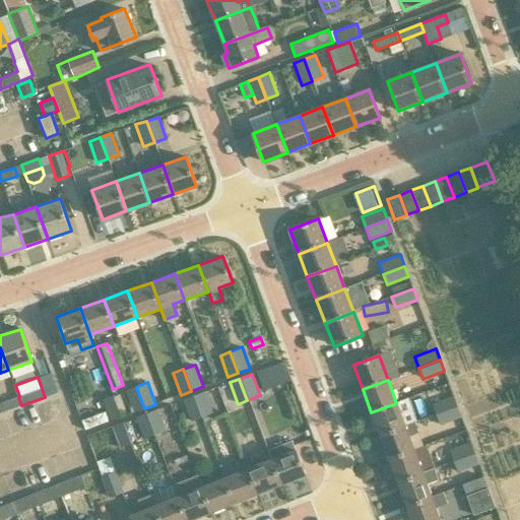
[(134,412),(144,408),(136,387),(126,391),(134,412)]
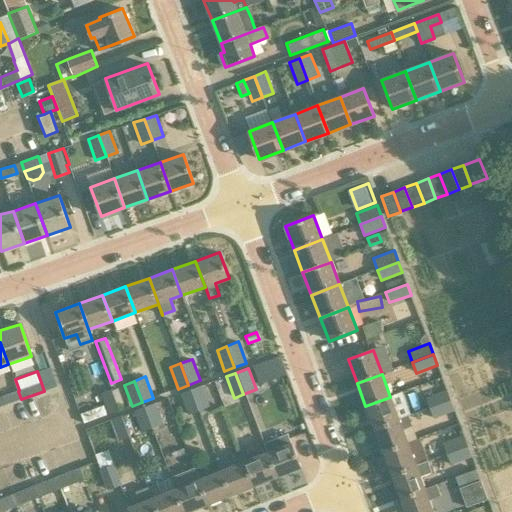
[(202,385),(188,391),(197,412),(209,406),(202,385)]
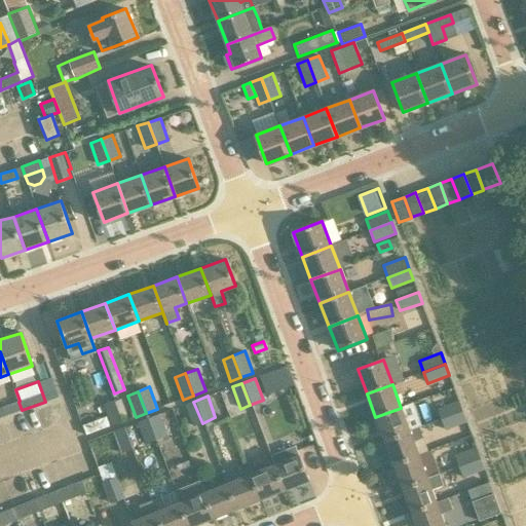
[(85,436),(123,421),(114,400),(103,404),(108,416),(106,417),(101,405),(79,412),(84,424),(82,425),(85,436)]
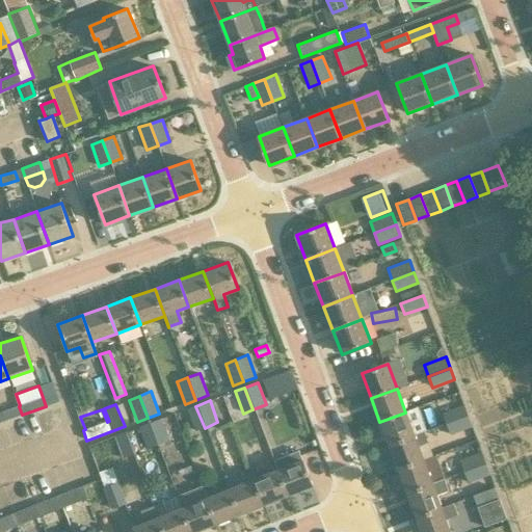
[(442,413),(446,425),(469,417),(463,404),(442,413)]
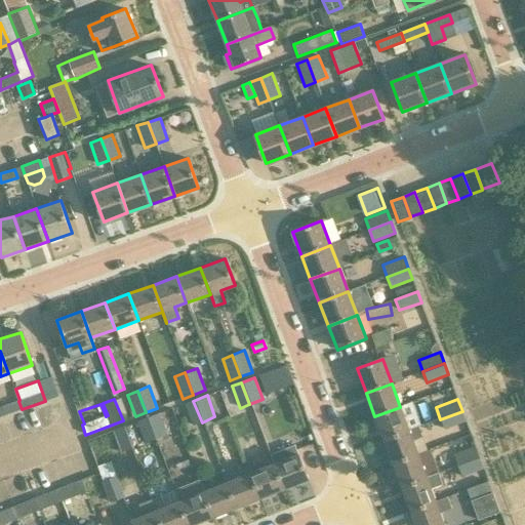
[(0,406),(0,416),(22,409),(18,401),(0,406)]
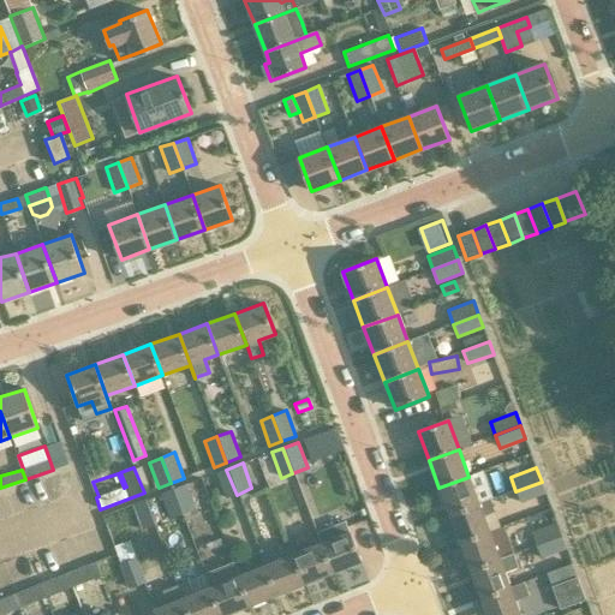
[(237,495),(226,470),(216,473),(226,499),(237,495)]
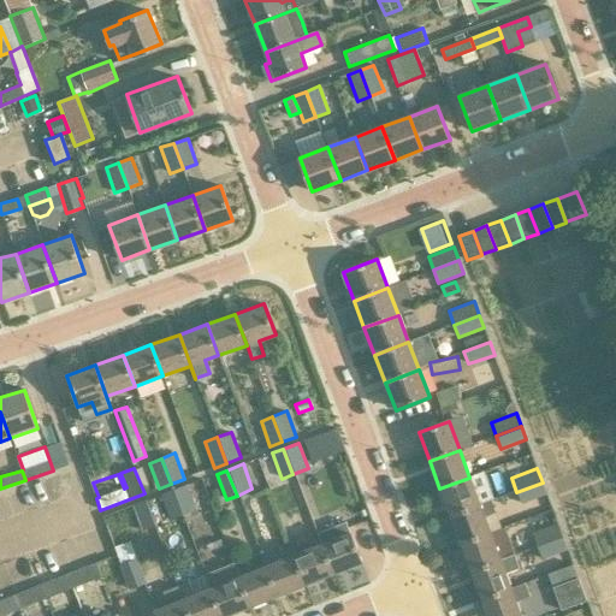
[(469,478),(439,489),(450,516),(480,505),(469,478)]
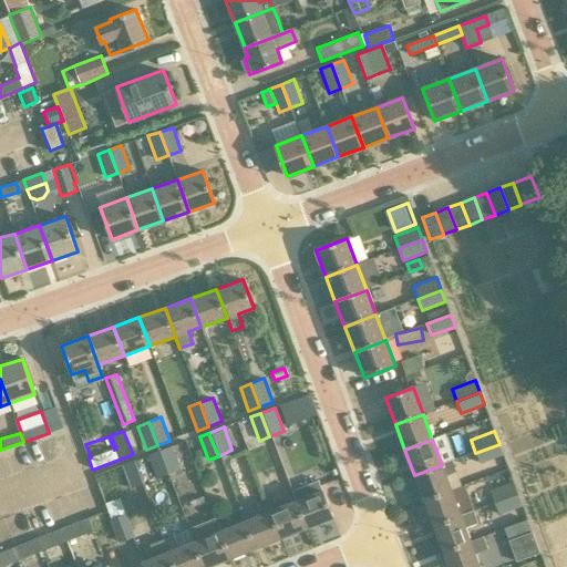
[(500,444),(475,453),(480,464),(504,455),(500,444)]
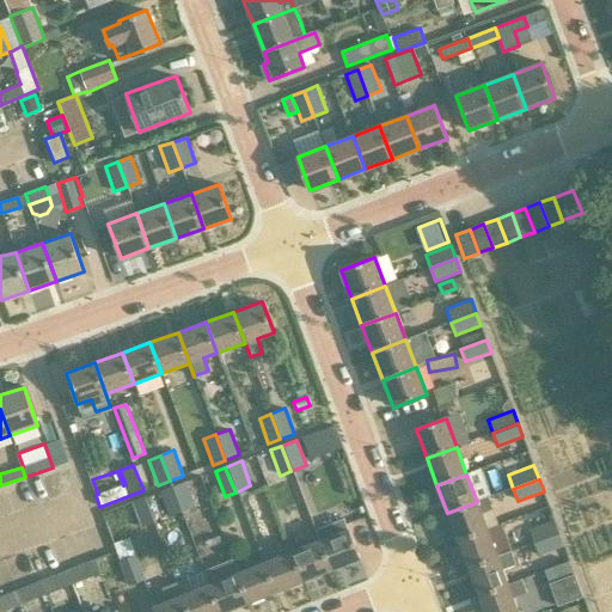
[(188,481),(170,488),(179,513),(197,506),(188,481)]
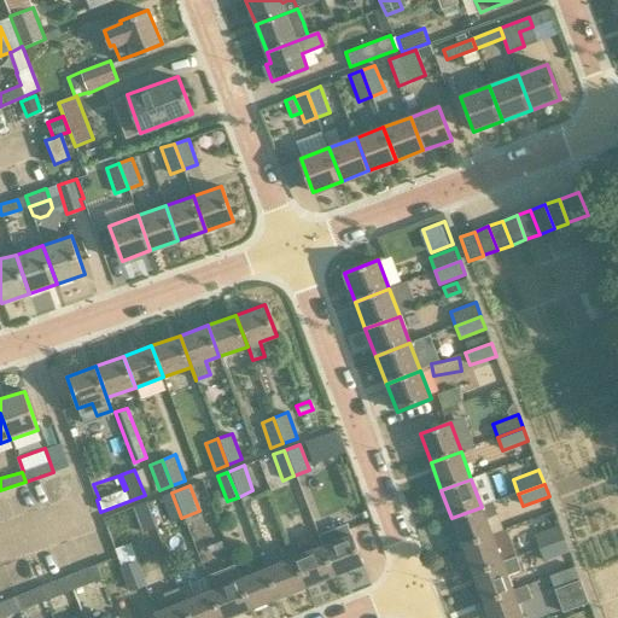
[(181,518),(172,493),(162,496),(170,522),(181,518)]
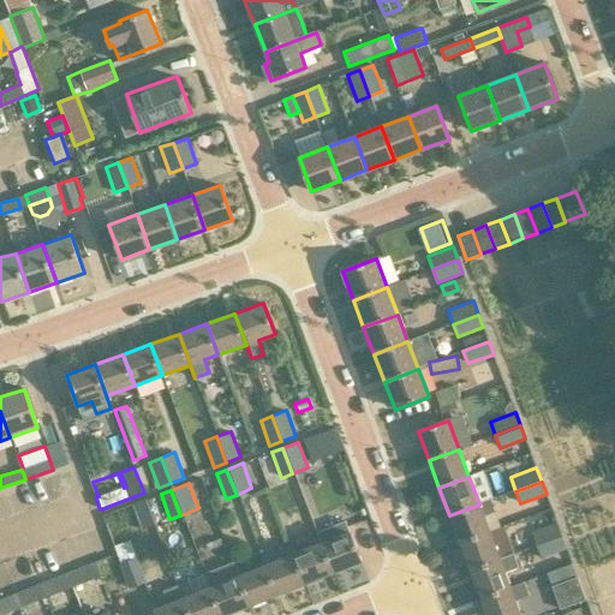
[(142,530),(156,525),(145,500),(133,505),(142,530)]
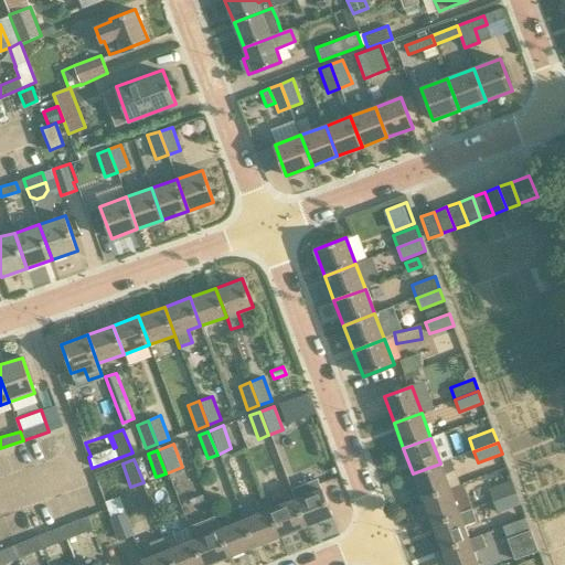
[(422,499),(450,489),(445,475),(455,470),(450,459),(440,464),(413,473),(422,499)]
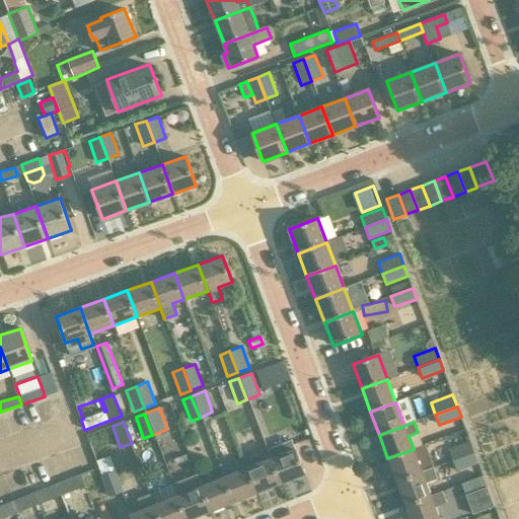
[(271,458),(281,484),(305,474),(291,439),(267,449),(271,458)]
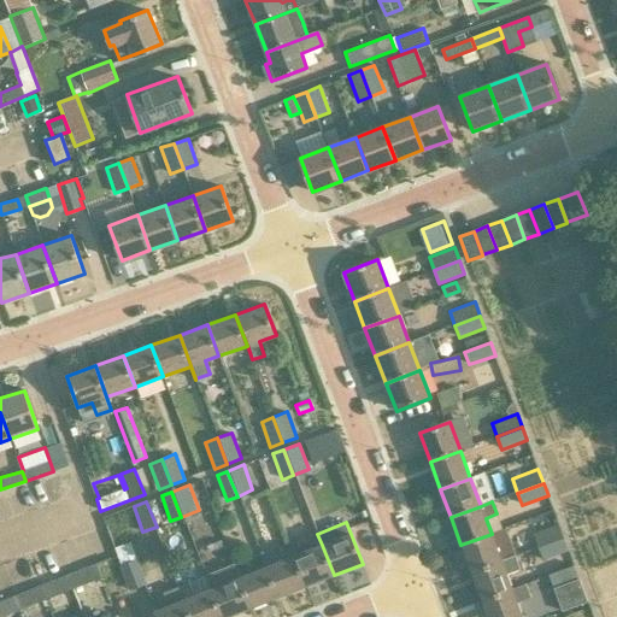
[(534,534),(539,548),(564,539),(559,524),(534,534)]
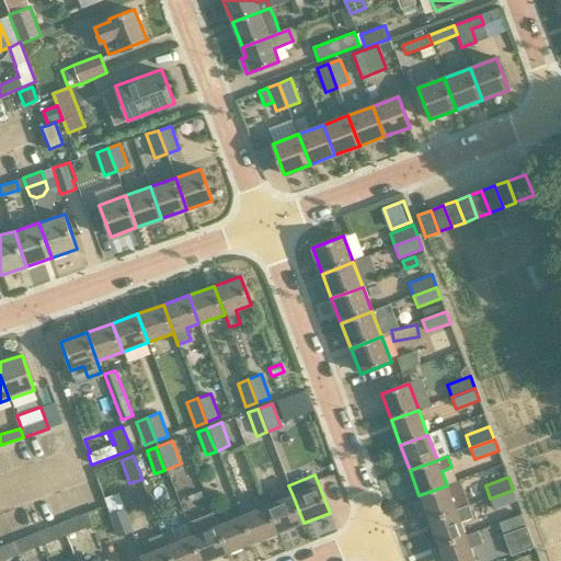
[(419,495),(428,522),(456,511),(468,506),(458,481),(447,485),(419,495)]
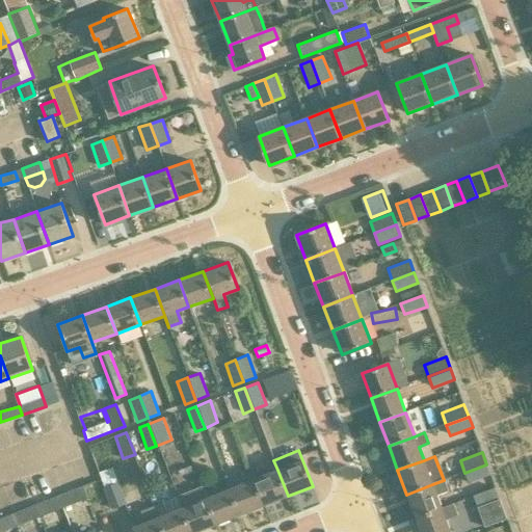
[(486,464),(464,473),(469,483),(490,475),(486,464)]
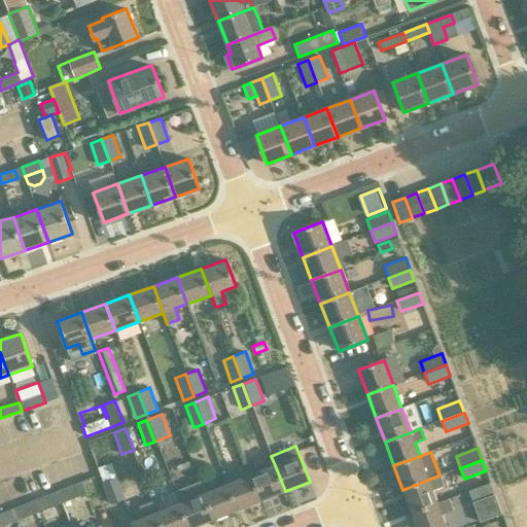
[(285,491),(275,465),(251,476),(261,501),(285,491)]
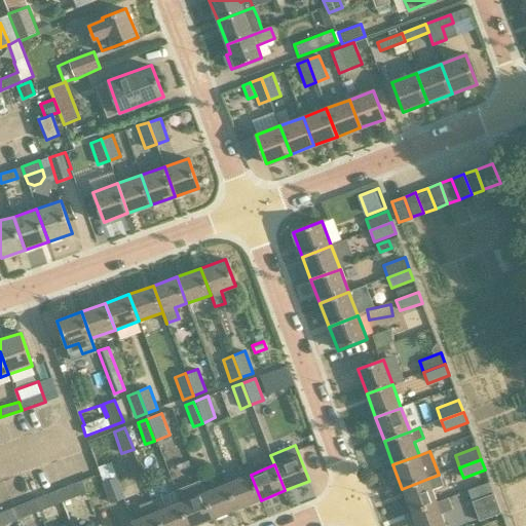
[(222,472),(227,484),(237,510),(261,500),(251,475),(238,480),(234,466),(222,472)]
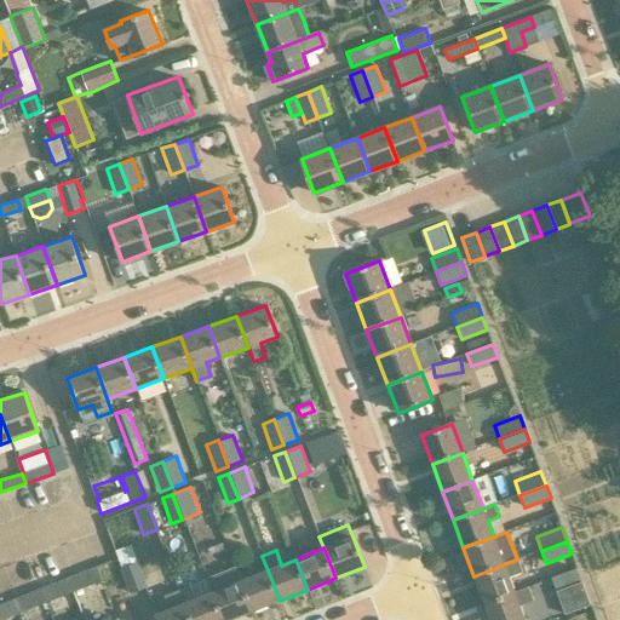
[(504,564),(474,577),(484,604),(515,592),(509,575),(521,570),(517,560),(504,564)]
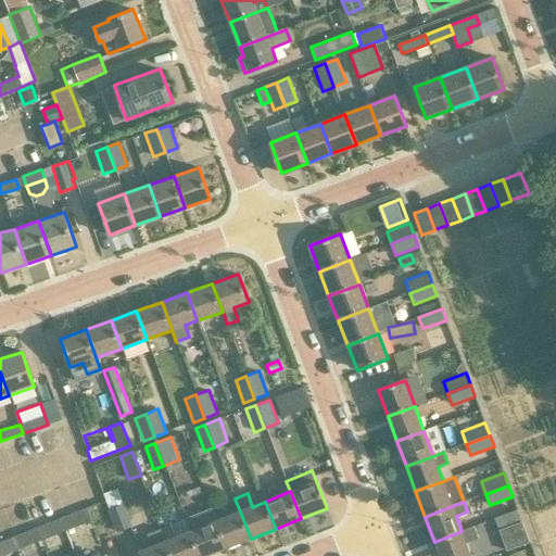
[(100,503),(61,518),(66,531),(73,548),(81,545),(78,536),(95,530),(96,531),(109,526),(100,503)]
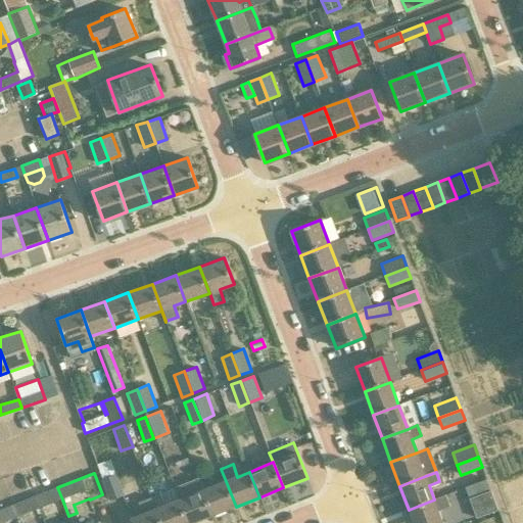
[(109,503),(111,502),(125,495),(116,474),(101,480),(109,503)]
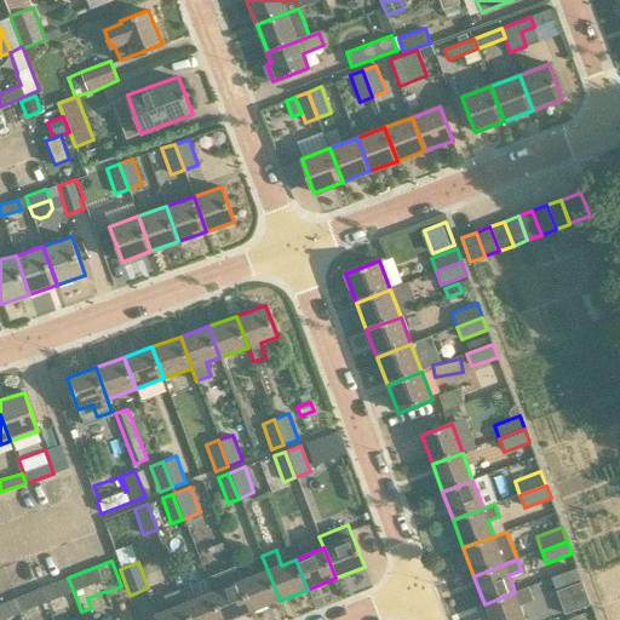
[(212,593),(223,619),(233,619),(252,613),(240,583),(234,567),(206,578),(212,593)]
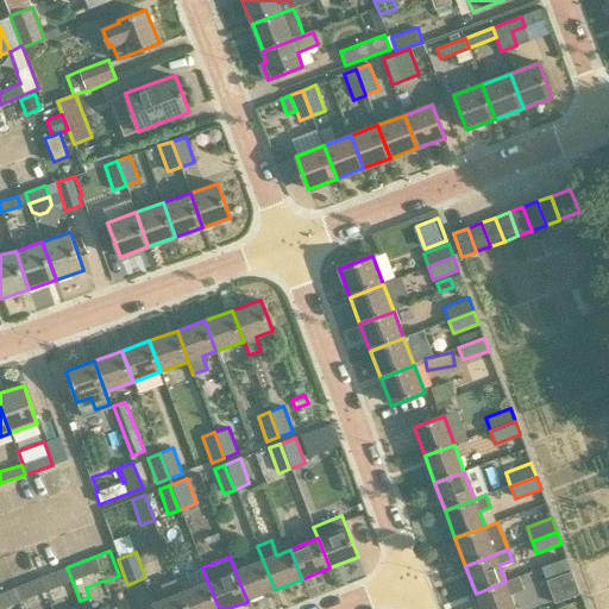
[(552,595),(554,603),(581,594),(577,585),(566,557),(541,567),(552,595)]
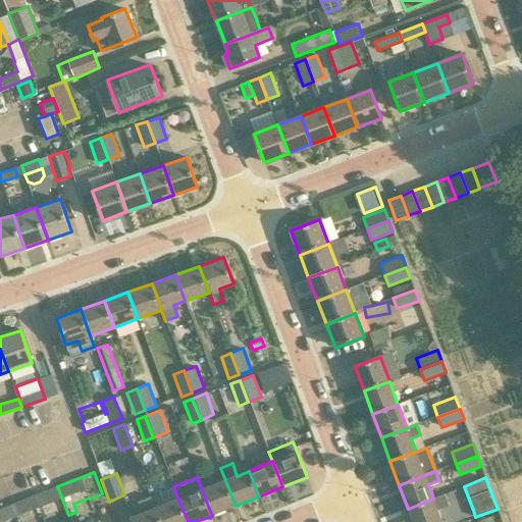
[(202,490),(212,516),(236,506),(225,480),(202,490)]
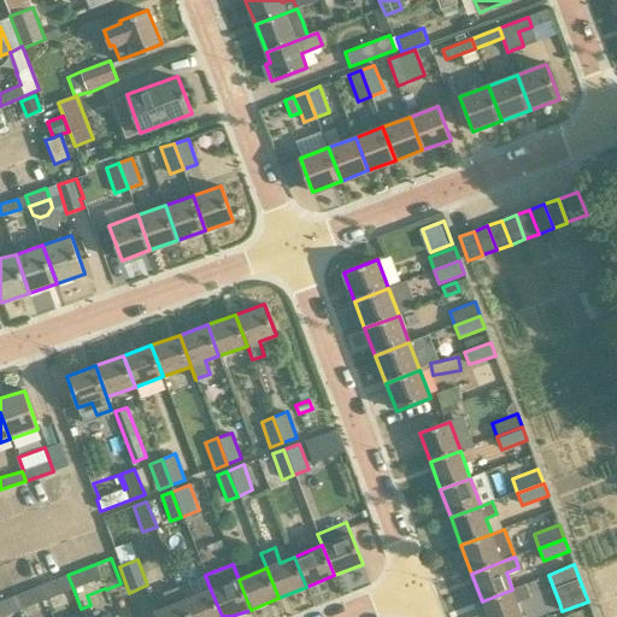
[(74,589),(68,575),(62,577),(40,586),(46,600),(74,589)]
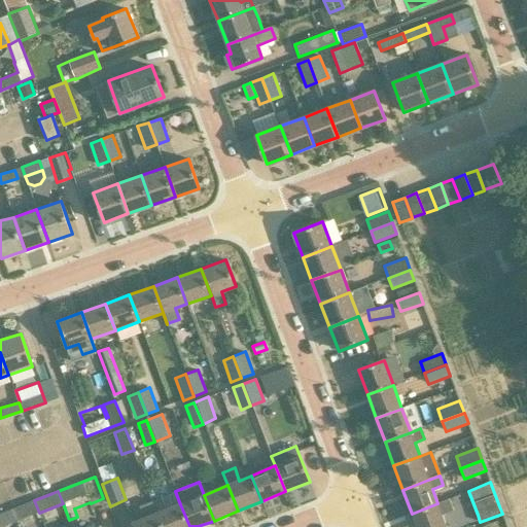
[(437,503),(412,514),(416,526),(446,526),(442,515),(454,511),(450,499),(437,503)]
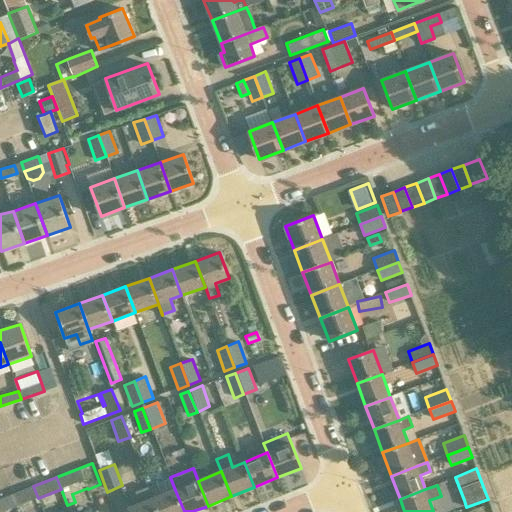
[(24,490),(10,495),(15,507),(27,502),(29,509),(38,505),(36,499),(38,498),(33,486),(24,490)]
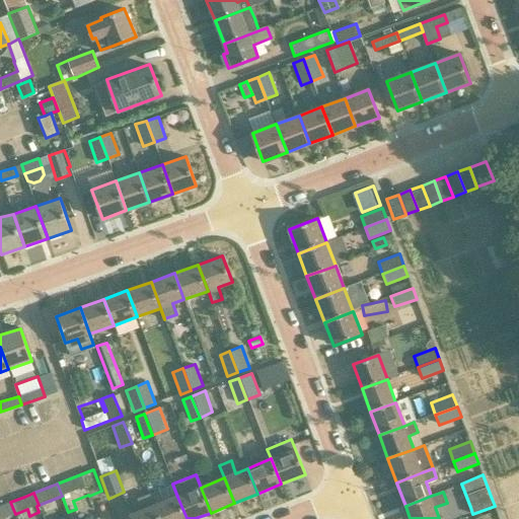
[(159,518),(154,506),(149,493),(137,498),(142,511),(131,516),(131,518),(159,518)]
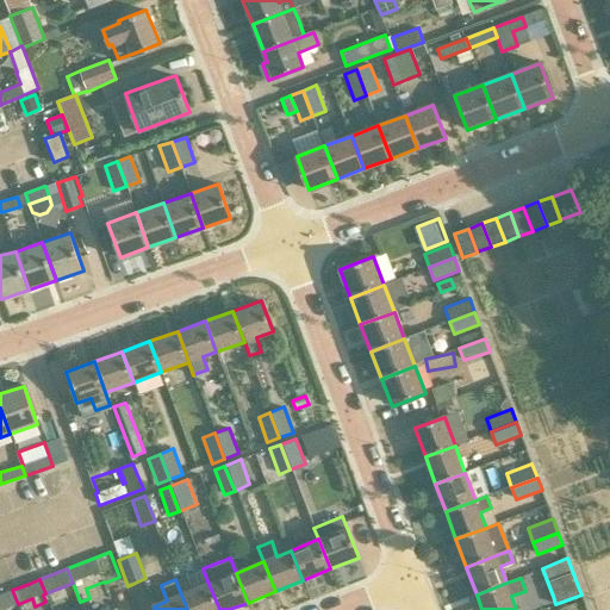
[(187,609),(219,609),(209,584),(181,595),(187,609)]
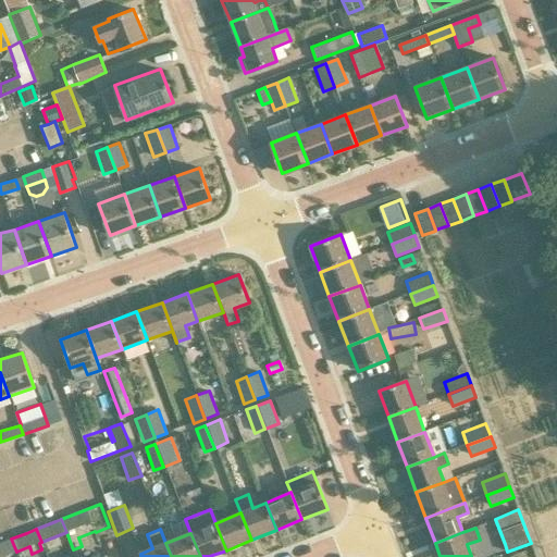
[(2,556),(16,552),(11,539),(0,543),(0,556),(2,556)]
